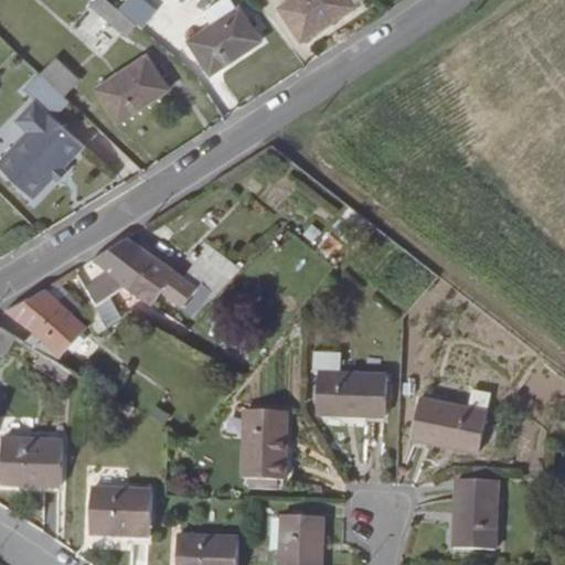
[(94,0),(89,6),(127,36),(137,24),(118,10),(109,2),(106,0),(94,0)]
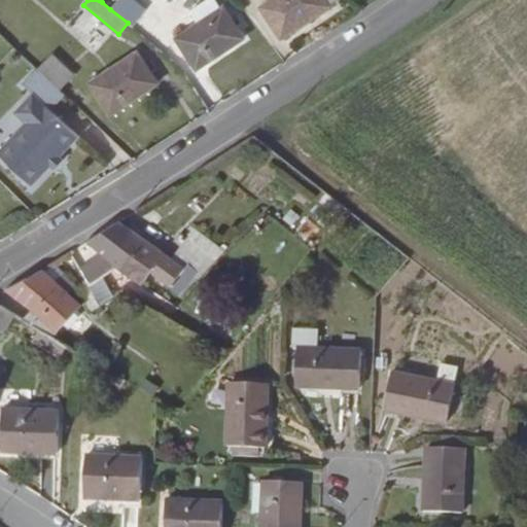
[(134,0),(117,0),(110,9),(128,23),(132,27),(146,9),(134,0)]
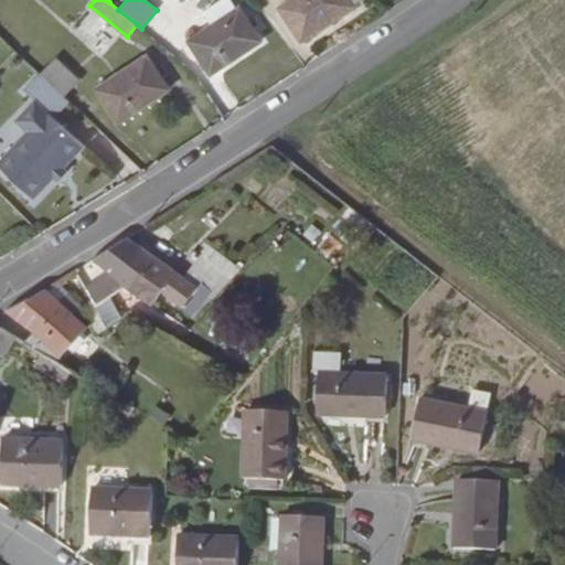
[(301,41),(352,8),(351,8),(361,0),(291,0),(280,8),(301,41)]
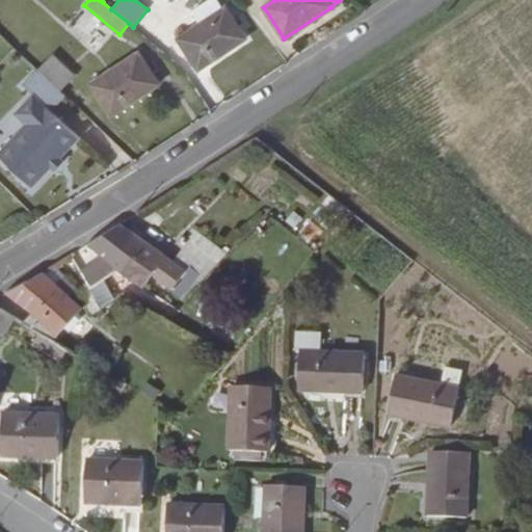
[(246,38),(225,7),(178,38),(198,70),(246,38)]
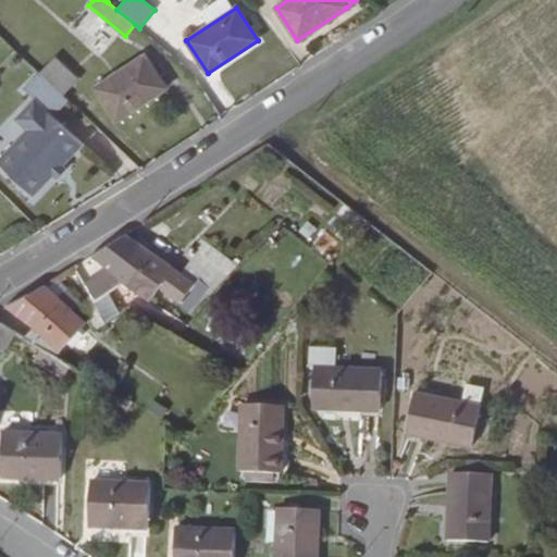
[(145,54),(95,88),(116,121),(166,87),(145,54)]
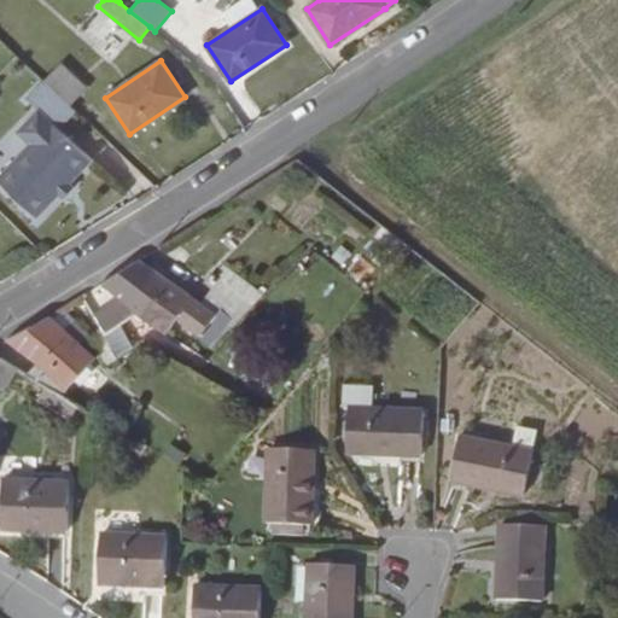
[(62,63),(45,81),(71,106),(88,88),(62,63)]
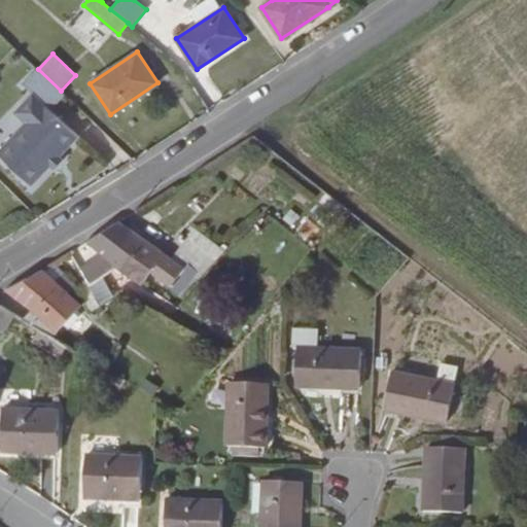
[(61,91),(38,69),(24,84),(33,94),(51,111),(66,96),(61,91)]
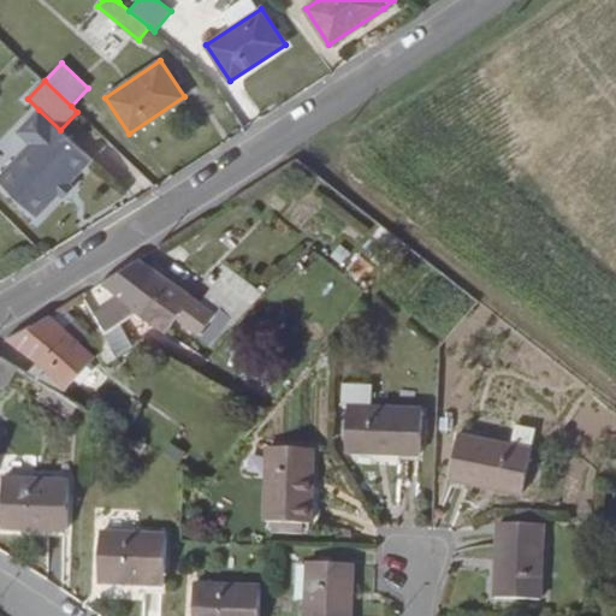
[(60,130),(39,110),(19,130),(34,143),(0,177),(0,179),(37,217),(59,195),(70,183),(93,160),(60,130)]
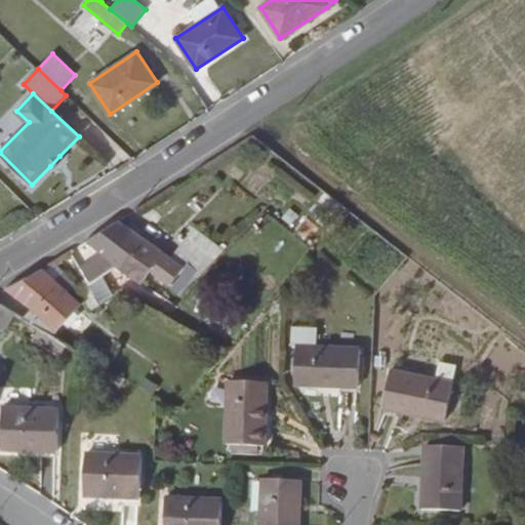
[(54,169),(64,160),(59,156),(50,166),(54,169)]
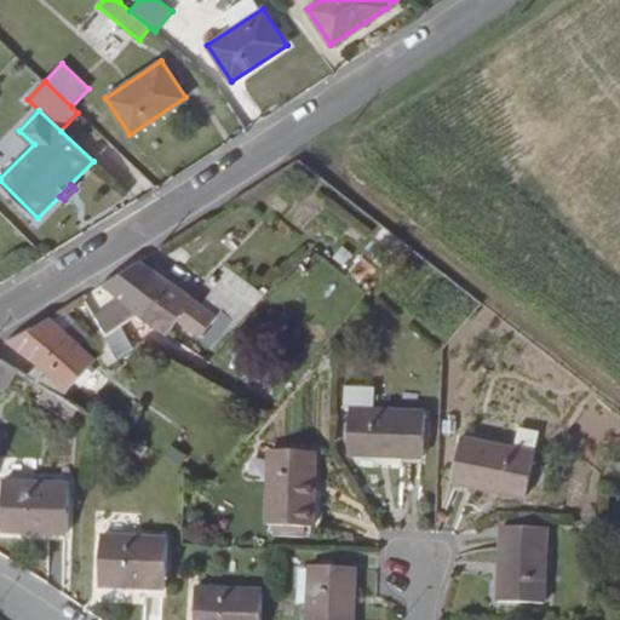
[(139,315),(141,316),(153,302),(142,291),(155,273),(139,260),(103,285),(119,298),(110,308),(132,323),(139,315)]
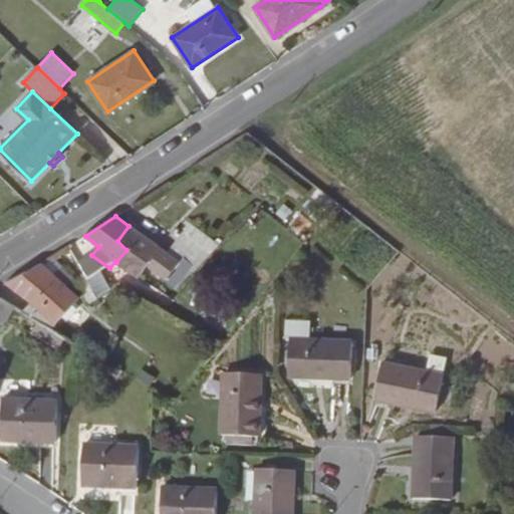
[(167,252),(129,226),(117,241),(126,250),(116,262),(139,277),(147,267),(175,287),(192,267),(197,271),(217,247),(189,224),(182,233),(176,240),(167,252)]
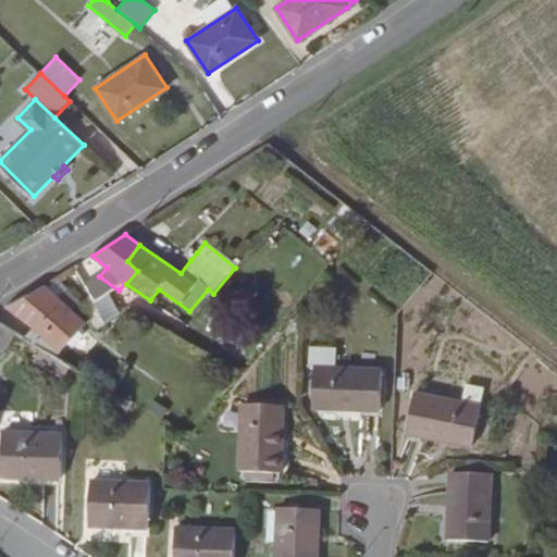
[(190,247),(184,255),(190,260),(197,252),(190,247)]
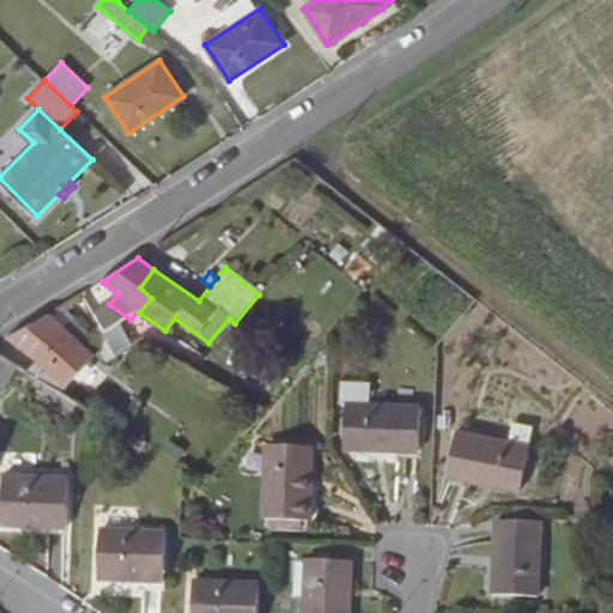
[(35,321),(6,337),(37,359),(26,370),(47,383),(62,392),(95,357),(80,343),(90,334),(61,305),(35,321)]
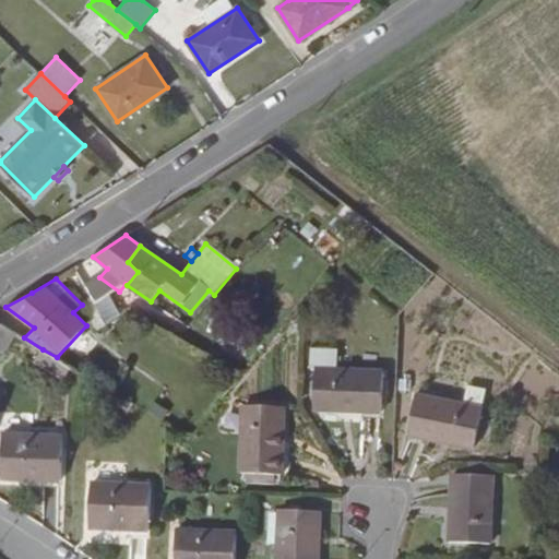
[(119,316),(104,289),(91,297),(96,305),(108,323),(119,316)]
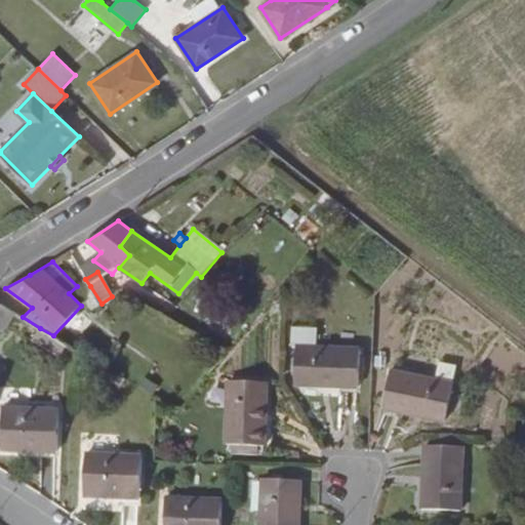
[(102,304),(90,286),(79,292),(90,311),(102,304)]
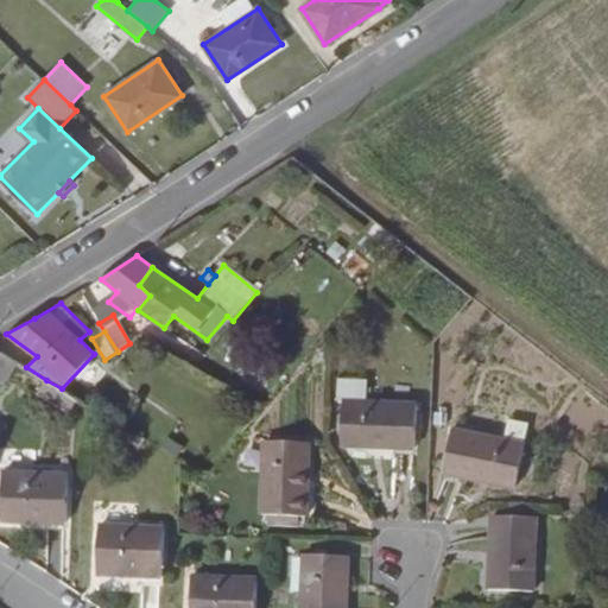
[(0,379),(6,382),(19,362),(0,350),(0,379)]
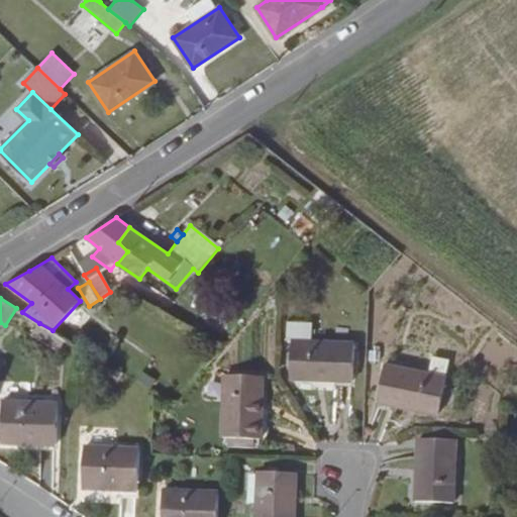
[(312,323),(288,322),(287,341),(292,341),(290,378),(352,381),(354,343),(312,341),(312,323)]
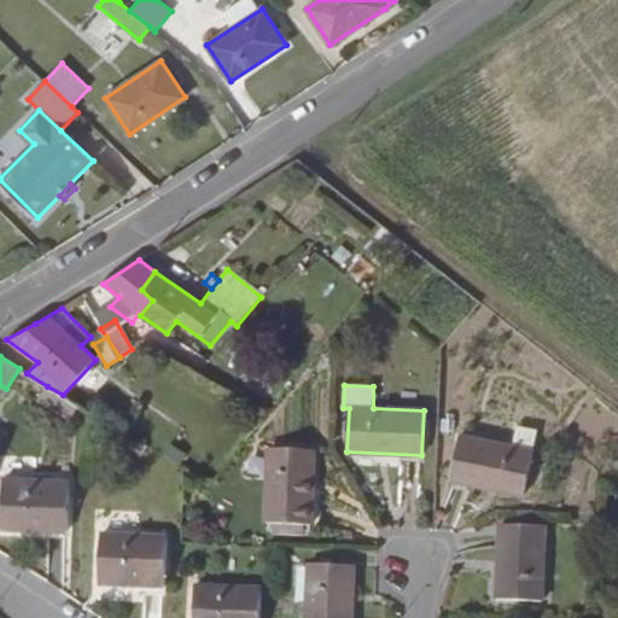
[(70,419),(79,406),(63,395),(47,386),(39,401),(70,419)]
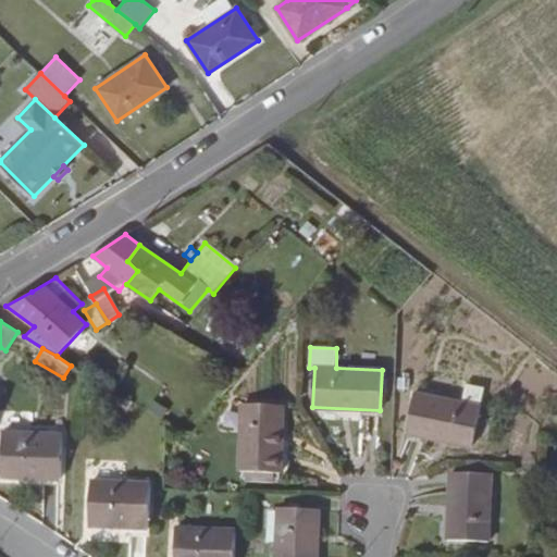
[(462,403),(415,393),(407,433),(473,446),(484,387),(466,384),(462,403)]
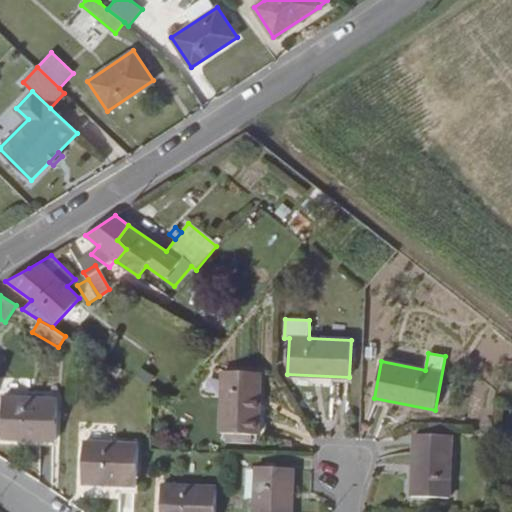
[(260,374),(222,372),(220,434),(257,436),(260,374)]
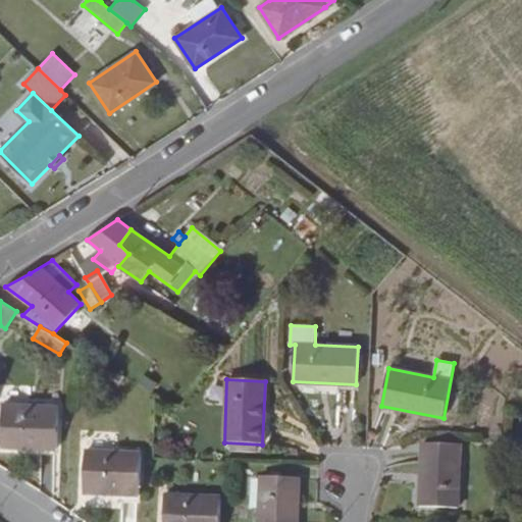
[(59,408),(3,405),(1,446),(56,449),(59,408)]
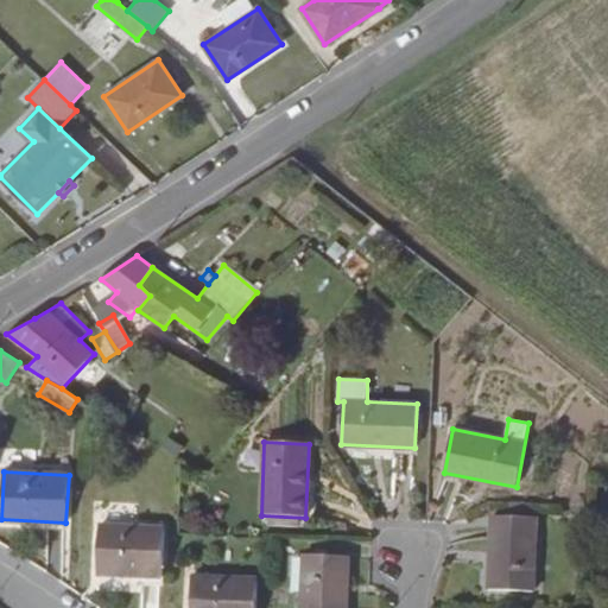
[(488,590),(532,593),(536,519),(492,517),(488,590)]
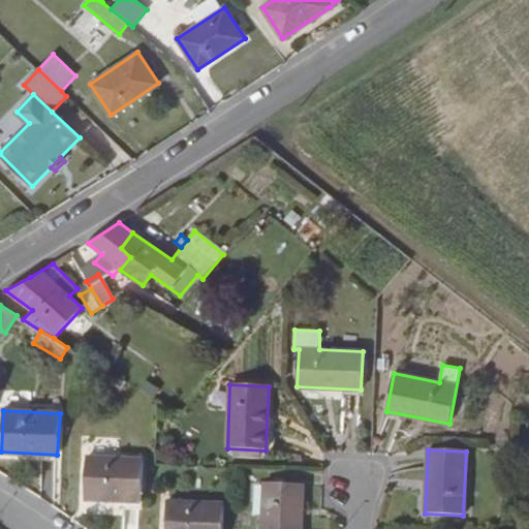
[(143,461),(86,459),(85,500),(141,502),(143,461)]
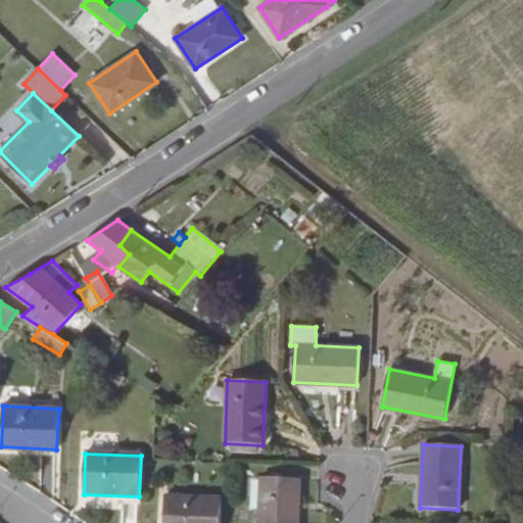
[(296,522),(298,479),(260,478),(258,522),(296,522)]
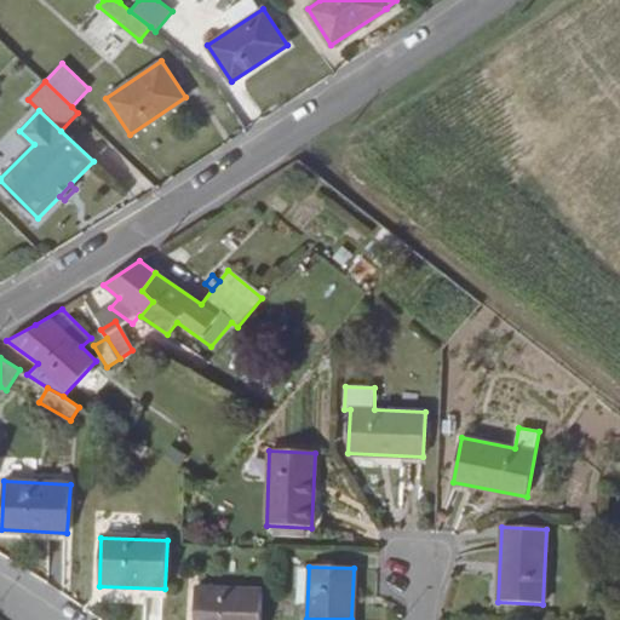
[(259,619),(262,592),(195,589),(194,619),(259,619)]
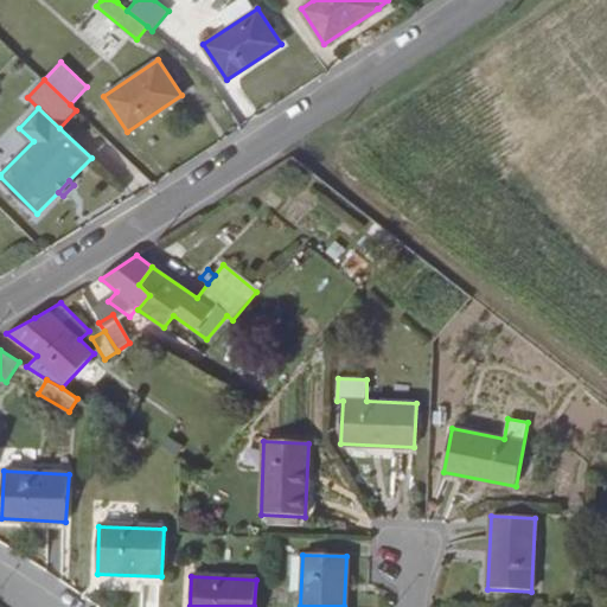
All buildings are outlined.
